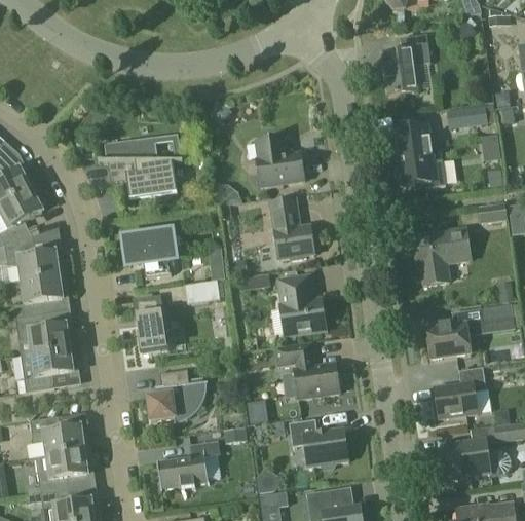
[(385,0),(385,1),(394,10),(404,9),(407,0),(385,0)]
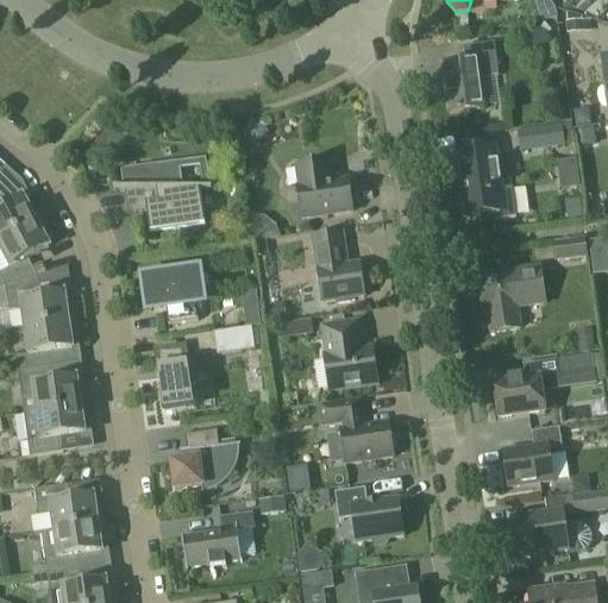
[(556,7),(549,0),(534,0),(540,18),(557,16),(556,7)]
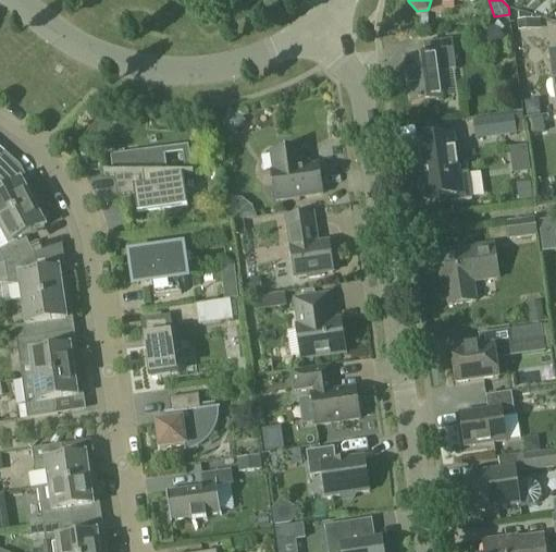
[(530,14),(516,11),(517,19),(518,28),(541,26),(540,15),(531,16),(530,14)]
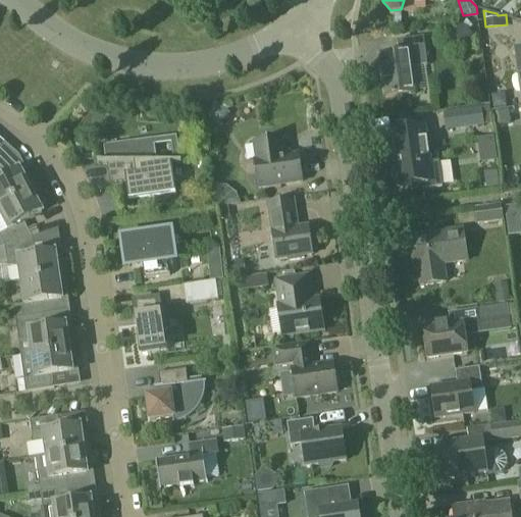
[(461,21),(451,32),(463,43),(472,34),(461,21)]
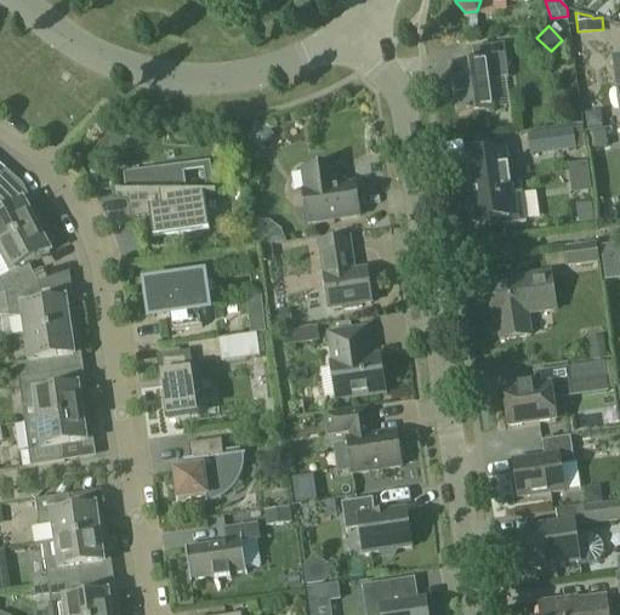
[(471,43),(472,58),(449,62),(456,112),(491,107),(488,78),(507,75),(502,39),(471,43)]
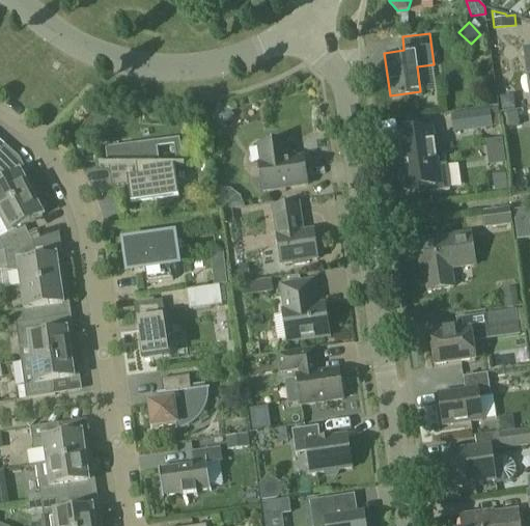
[(510,92),(498,94),(500,107),(512,105),(510,92)]
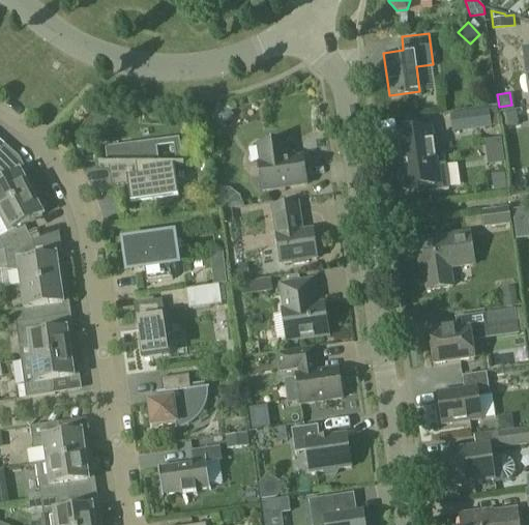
[(488,106),(450,111),(453,128),(490,123),(488,106)]
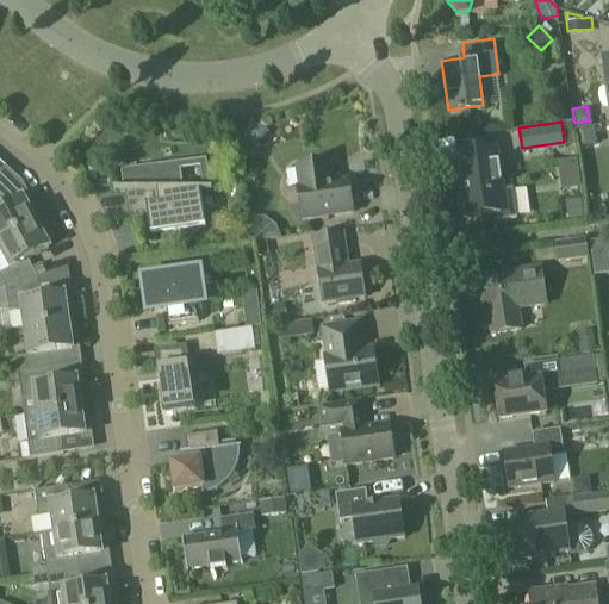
[(592,129),(577,131),(579,147),(595,145),(592,129)]
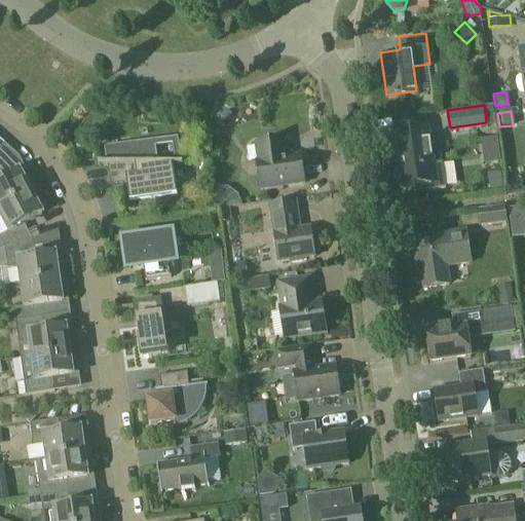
[(426,123),(390,128),(399,184),(424,180),(425,187),(446,185),(445,178),(442,160),(432,161),(426,123)]
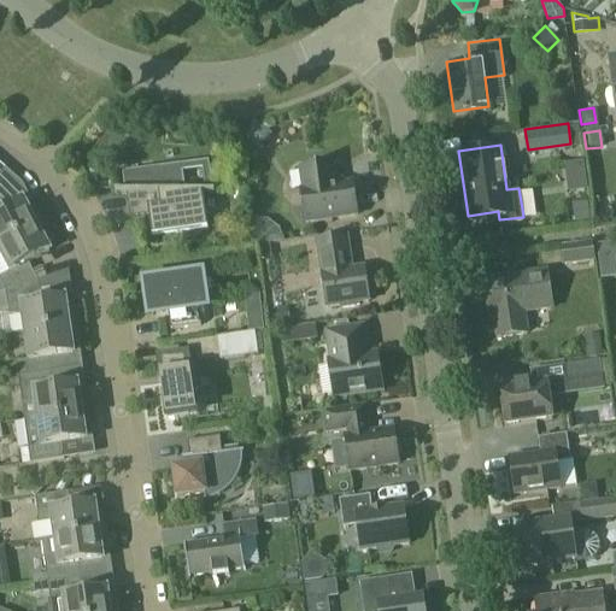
[(563,157),(564,186),(585,184),(584,156),(563,157)]
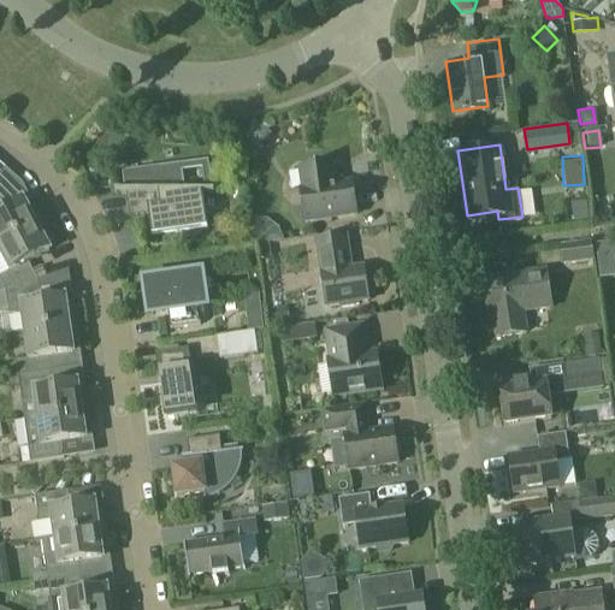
[(305,218),(355,211),(350,178),(343,179),(343,177),(341,175),(337,172),(335,171),(332,172),(331,160),(325,161),(321,157),(308,159),(306,164),(299,165),(302,185),(300,187),(305,218)]
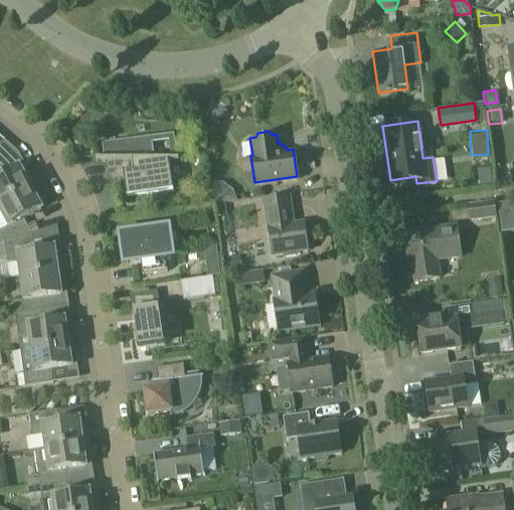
[(105,158),(108,178),(124,176),(127,195),(173,188),(168,155),(154,157),(151,134),(128,137),(128,143),(103,146),(105,157),(96,157),(96,158),(105,158)]
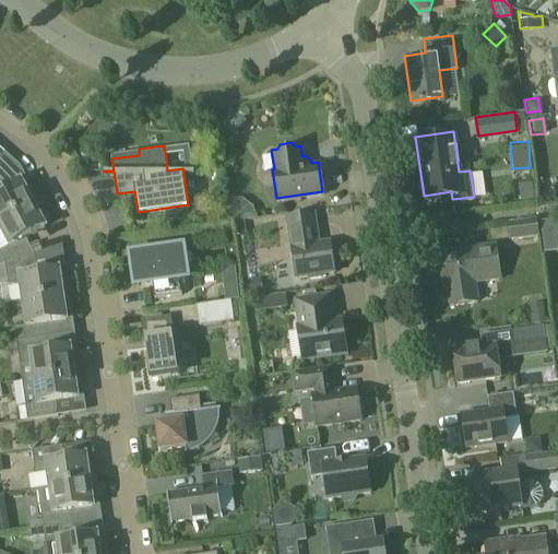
[(532,177),(518,179),(520,197),(534,195),(532,177)]
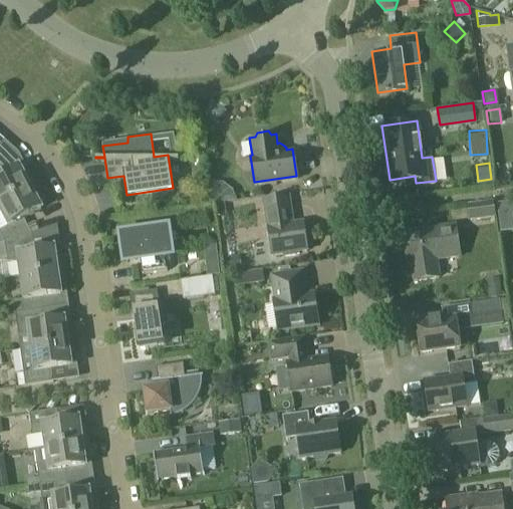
[(0,200),(34,183),(25,167),(21,170),(18,165),(1,174),(0,172),(0,200)]
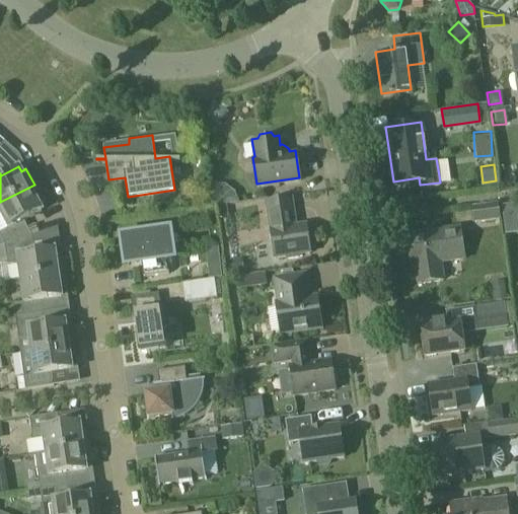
[(225,180),(212,180),(215,202),(239,199),(235,189),(225,180)]
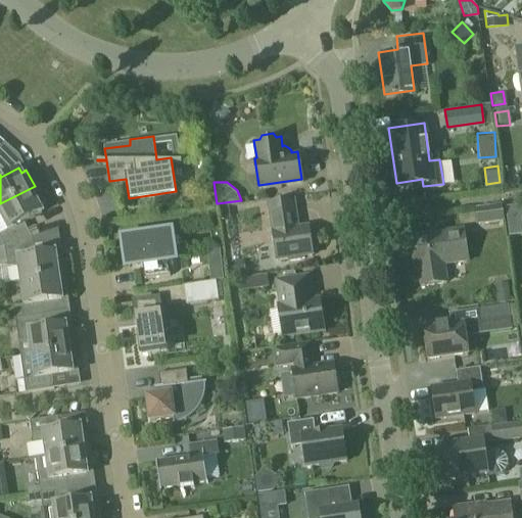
[(35,186),(0,203),(0,209),(9,227),(0,231),(0,245),(4,244),(32,235),(24,220),(41,209),(39,204),(43,202),(35,186)]
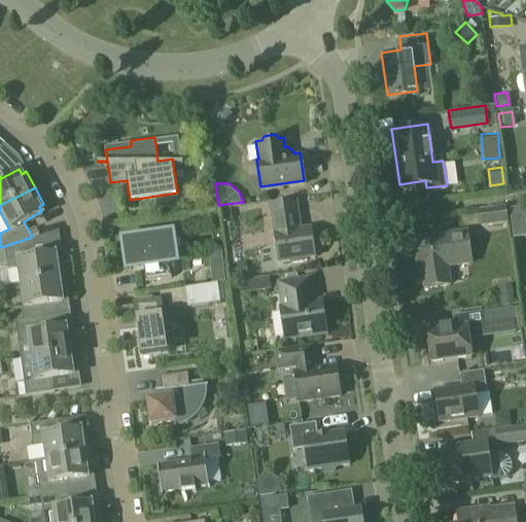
[(279,259),(315,254),(310,225),(300,228),(295,199),(271,202),(279,259)]
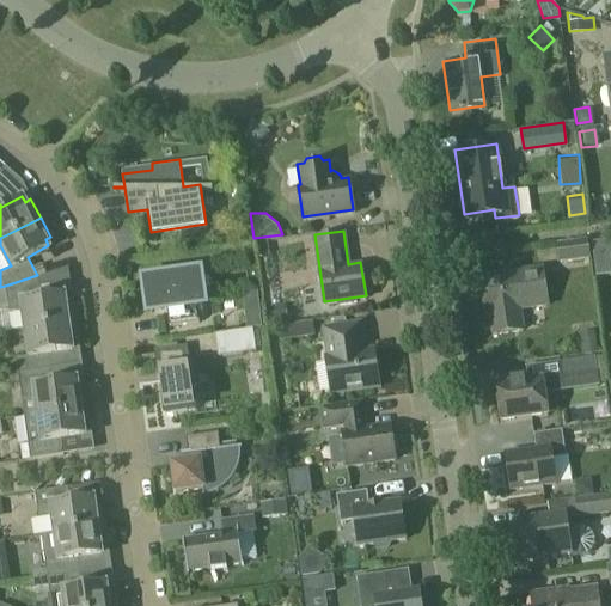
[(610,250),(610,236),(592,239),(596,273),(610,270),(610,258),(610,251),(610,250)]
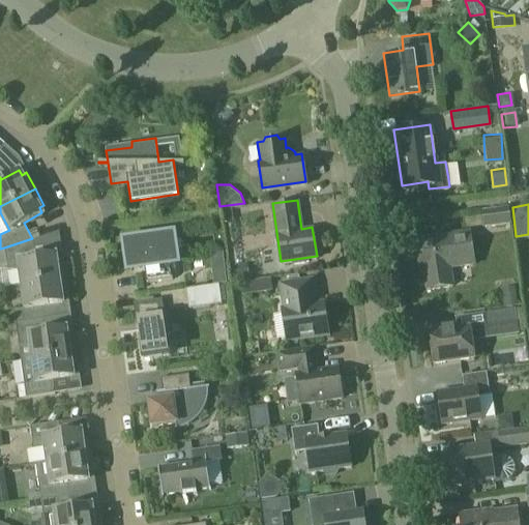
[(232,212),(231,205),(219,206),(222,219),(228,217),(232,212)]
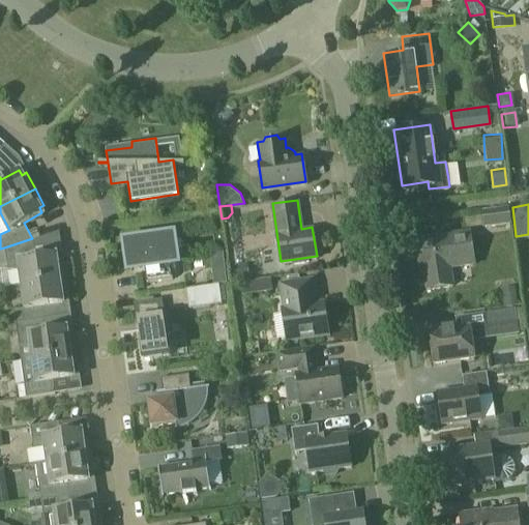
[(509,206),(482,209),(485,225),(511,221),(509,206)]
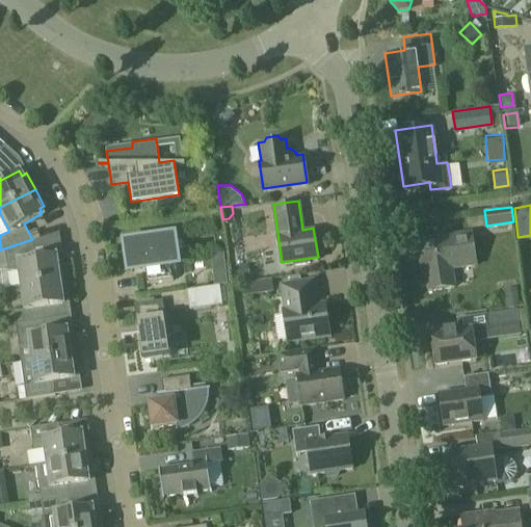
[(421,268),(424,268),(426,288),(454,285),(452,264),(474,262),(470,233),(417,239),(421,268)]
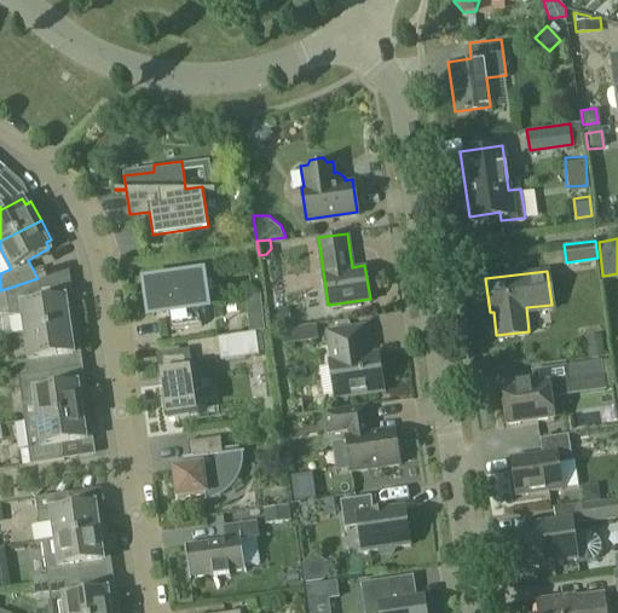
[(198,304),(204,304),(201,272),(146,281),(151,311),(168,308),(171,327),(201,323),(198,304)]
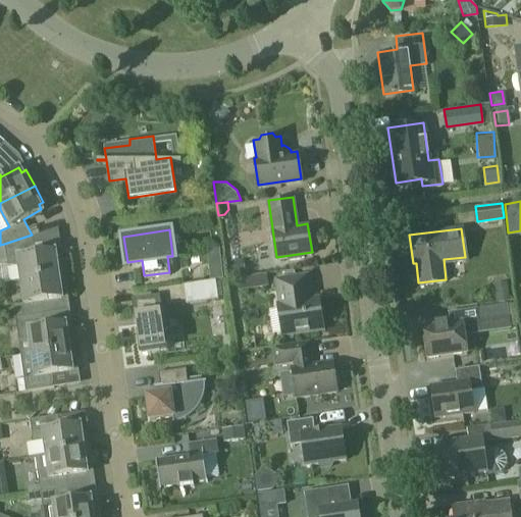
[(32,235),(4,244),(7,263),(19,264),(21,278),(62,272),(60,254),(55,255),(54,249),(35,252),(32,235)]
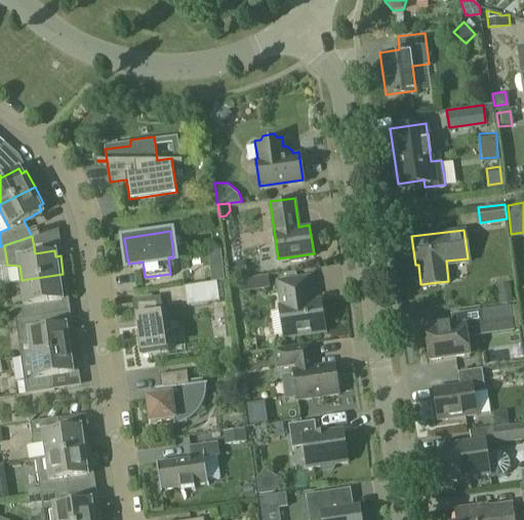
[(245,260),(231,262),(233,277),(247,275),(245,260)]
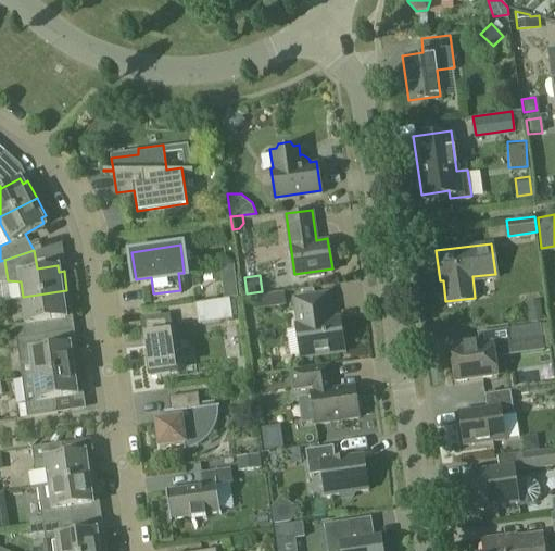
[(237,282),(224,284),(225,296),(239,293),(237,282)]
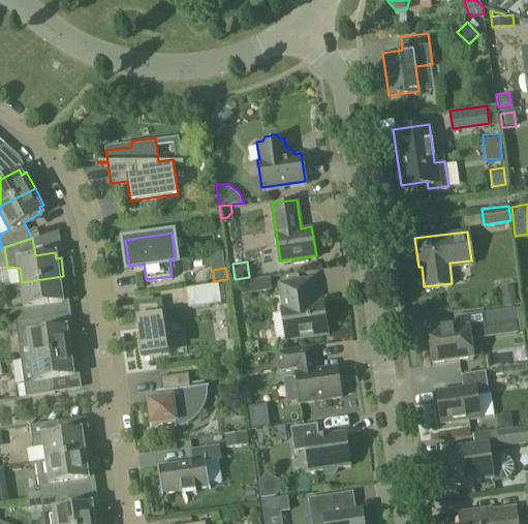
[(270,274),(255,276),(257,287),(272,285),(270,274)]
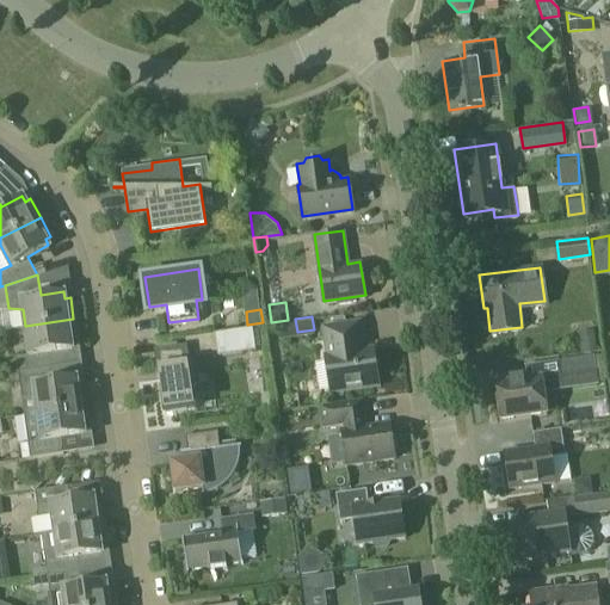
[(16,355),(18,370),(50,365),(48,350),(72,347),(71,340),(76,339),(73,319),(25,326),(29,352),(16,355)]
